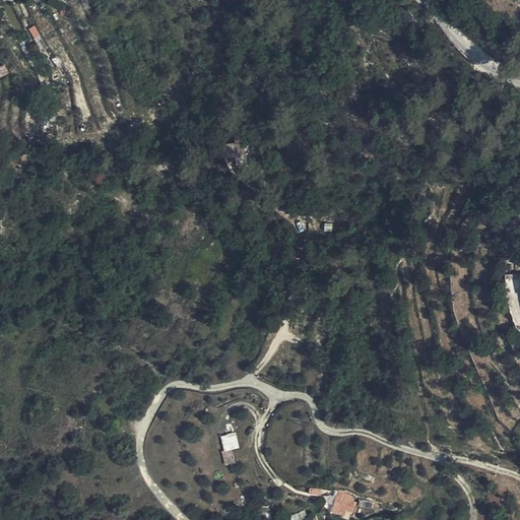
[(252,142),(251,141),(244,141),(244,136),(235,137),(235,142),(225,143),(226,153),(235,153),(245,152),(245,147),(252,146),(252,142)]
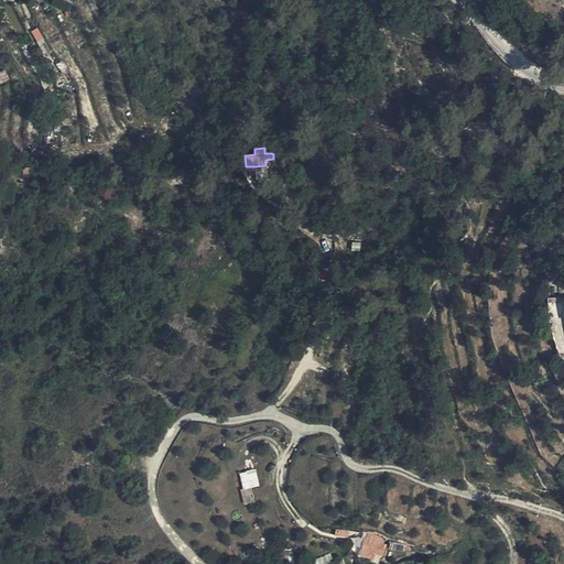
[(266,165),(255,166),(255,175),(267,175),(266,165)]
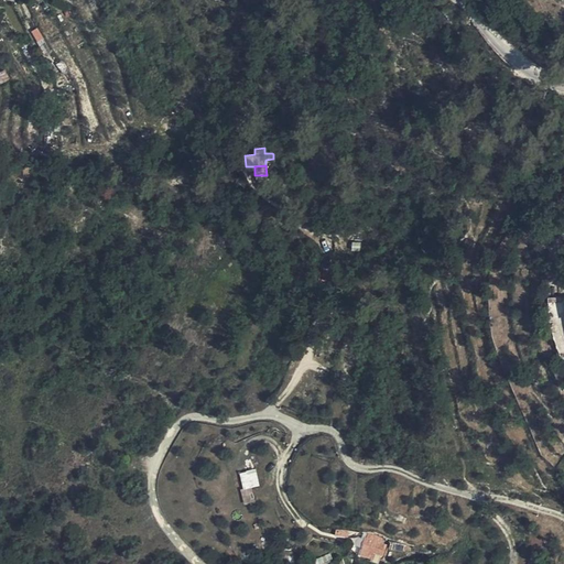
[(360,251),(361,241),(351,241),(351,250),(360,251)]
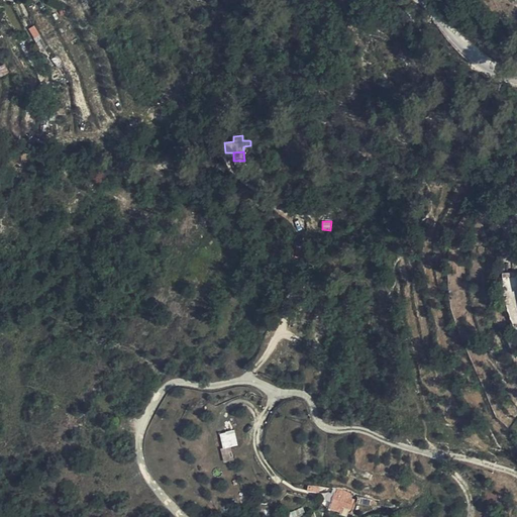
[(222,448),(237,445),(234,430),(219,433),(222,448)]
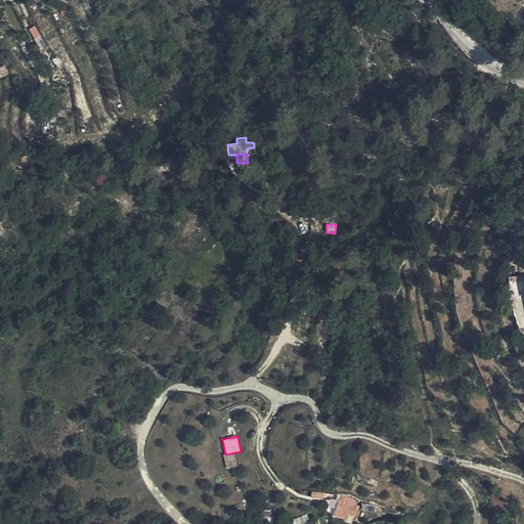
[(227,469),(236,466),(232,453),(223,456),(227,469)]
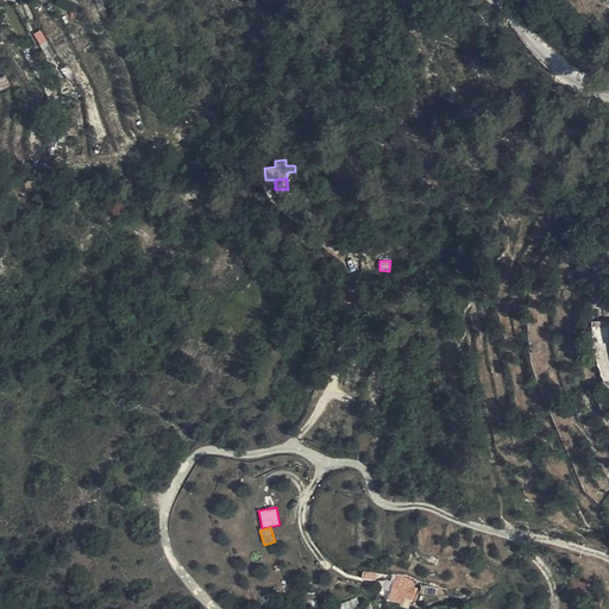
[(414,596),(418,583),(410,582),(395,578),(393,578),(389,589),(414,596)]
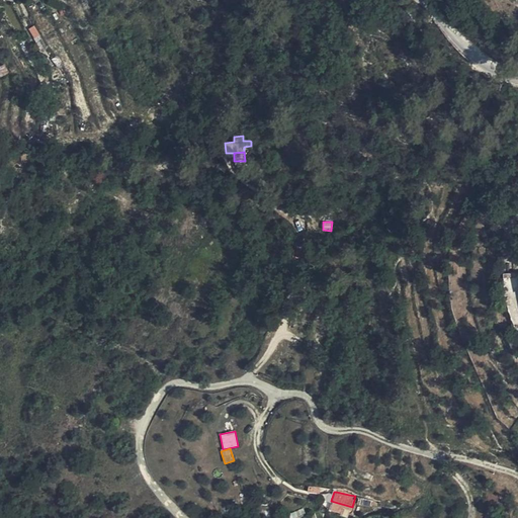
All buildings are outlined.
